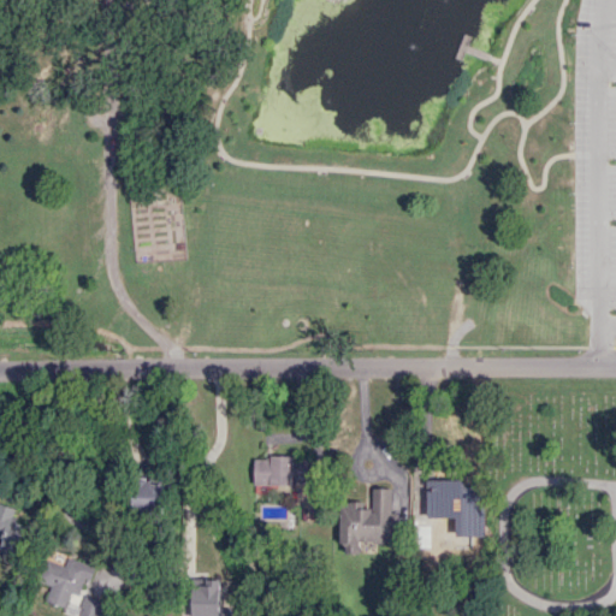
[(308,484),(308,457),(254,456),(254,483),(308,484)]
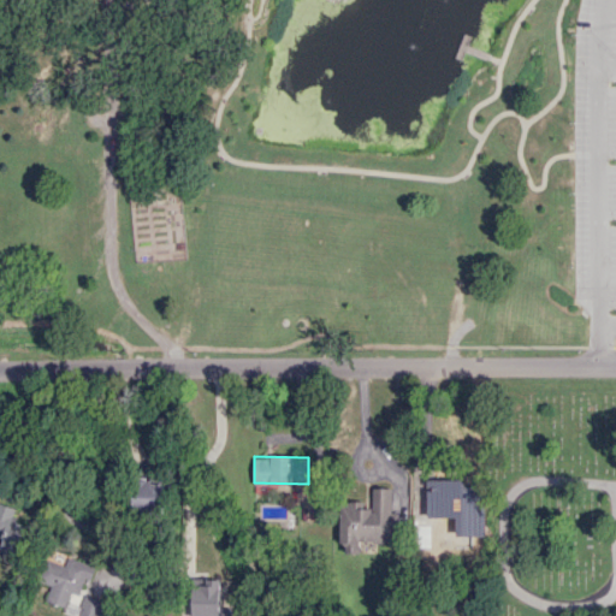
[(132,510),(165,509),(164,481),(132,483),(132,510)]
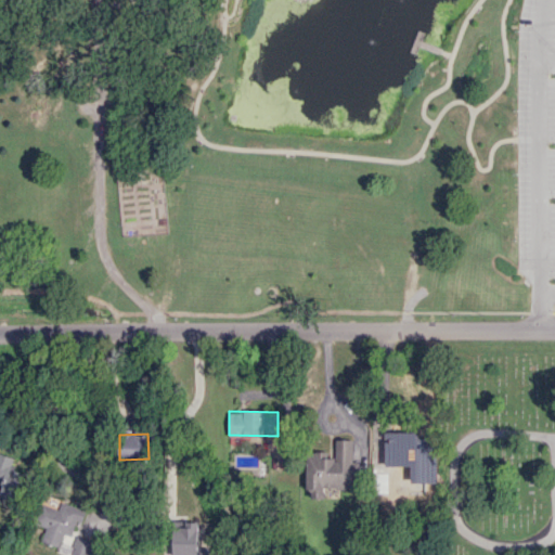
[(423,463),(424,435),(388,434),(387,462),(423,463)]
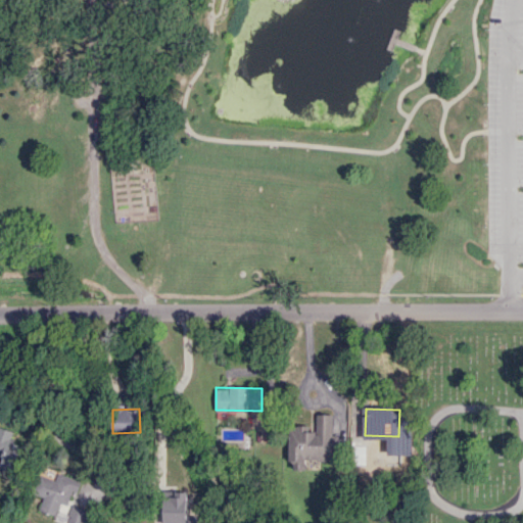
[(289,426),(288,469),(305,470),(305,460),(332,460),(333,414),(316,414),(316,427),(289,426)]
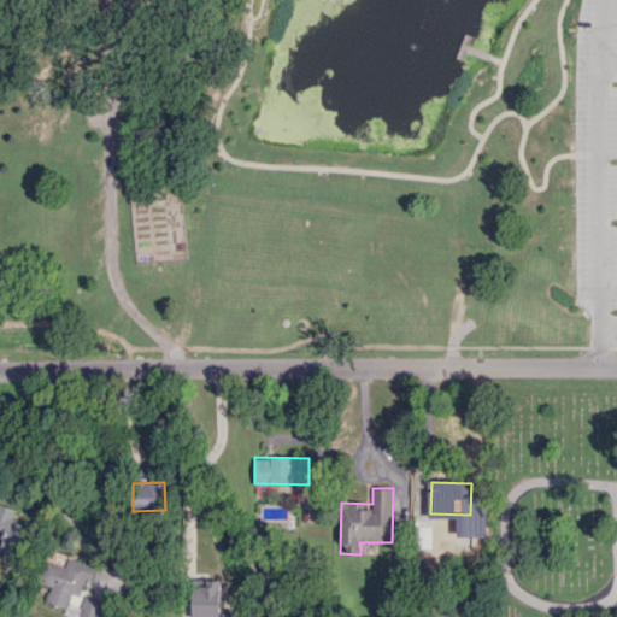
[(0,536),(4,539),(0,548),(0,551),(16,557),(25,526),(15,522),(18,510),(0,503),(0,536)]
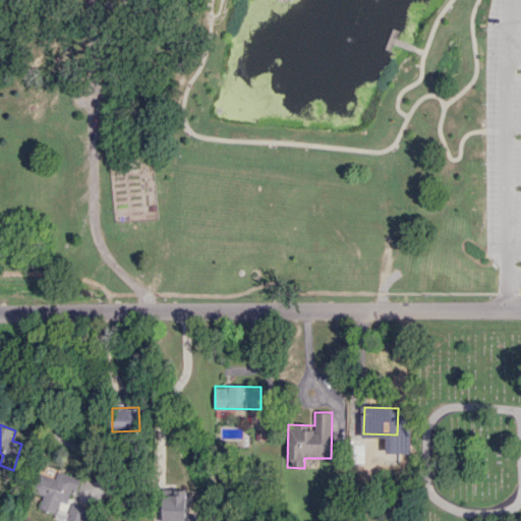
[(79,478),(57,471),(55,477),(39,472),(33,490),(43,494),(39,508),(55,514),(59,501),(66,503),(71,487),(76,489),(79,478)]
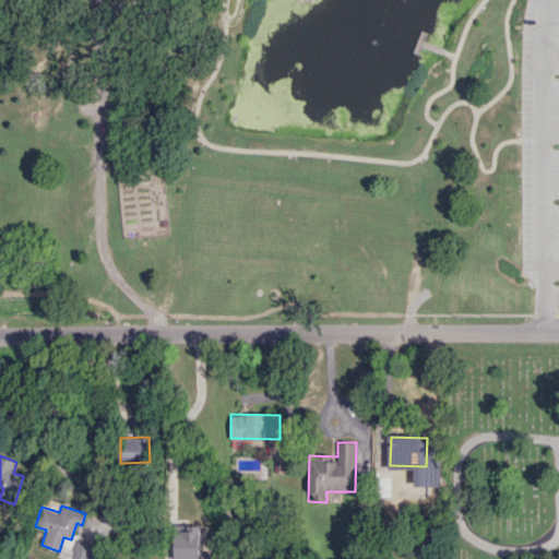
[(199,558),(200,525),(174,525),(173,558),(199,558)]
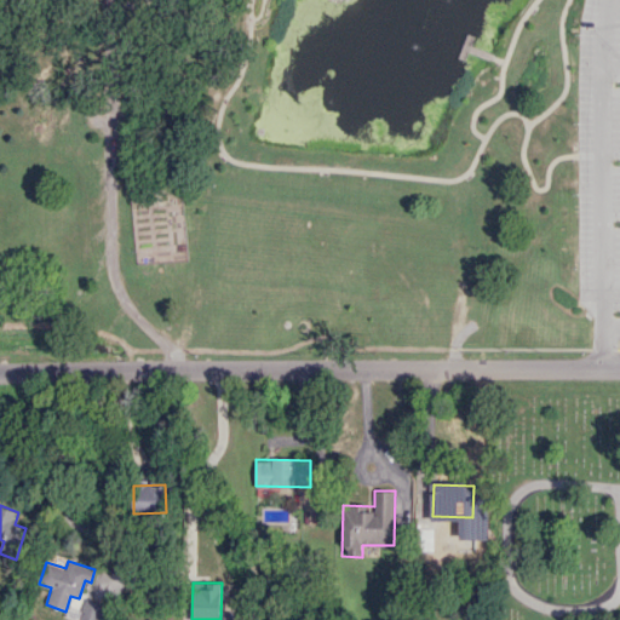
[(80,619),(105,619),(110,607),(85,598),(79,619),(80,619)]
